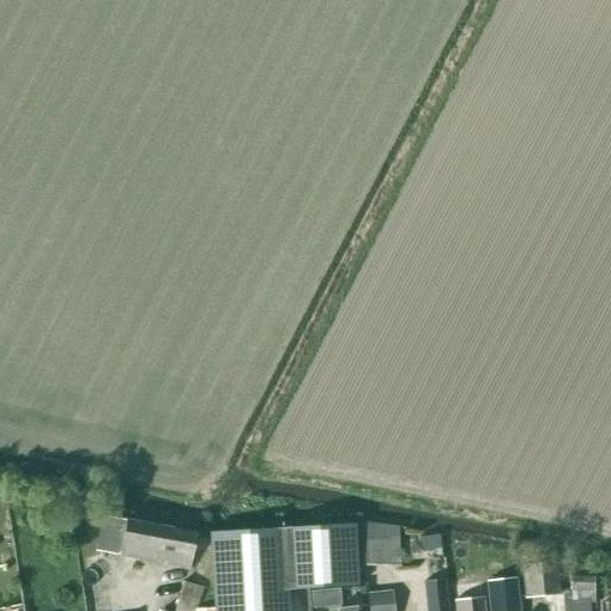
[(121,555),(191,568),(198,532),(128,518),(104,513),(96,550),(121,555)]
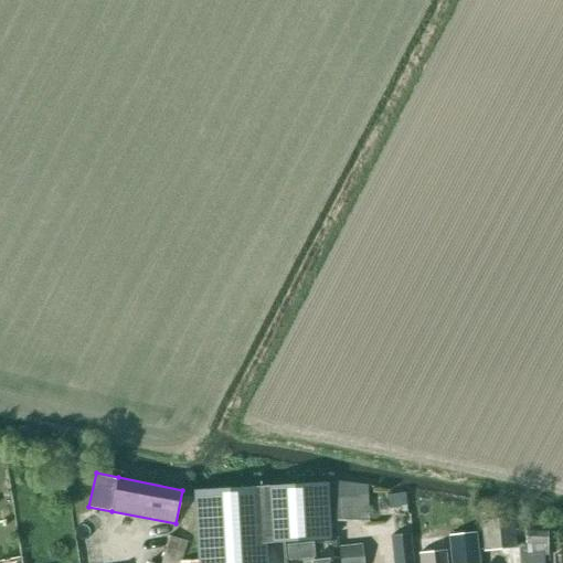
[(338,518),(370,519),(369,482),(337,479),(338,518)]
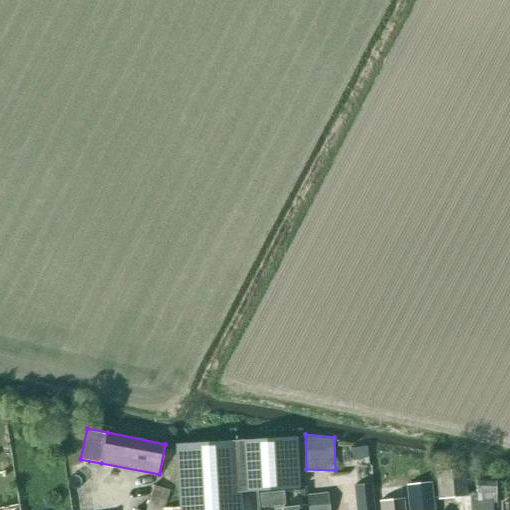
[(241,509),(241,491),(300,488),(297,436),(176,443),(180,507),(180,509),(241,509)]
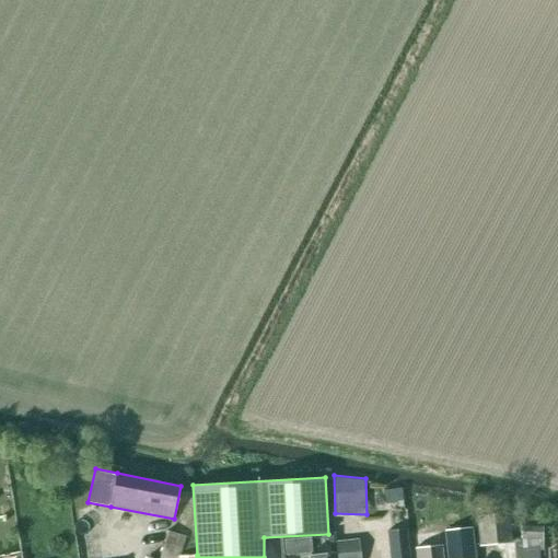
[(386,502),(404,500),(403,487),(384,489),(386,502)]
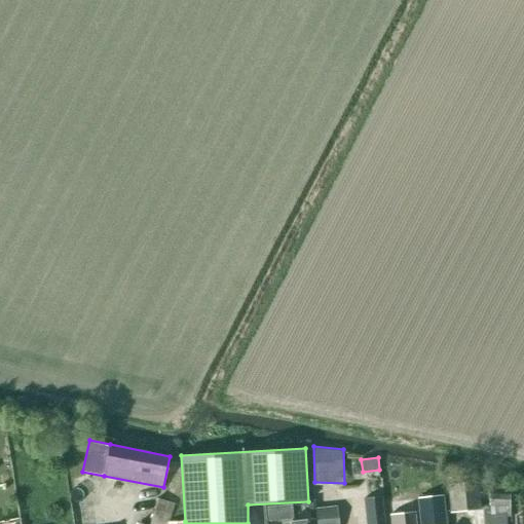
[(449,483),(452,511),(482,508),(479,480),(449,483)]
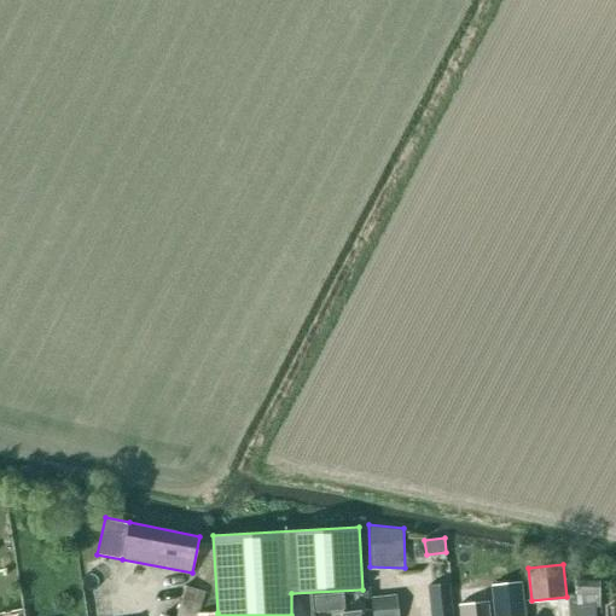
[(576,593),(600,593),(600,577),(576,577),(576,593)]
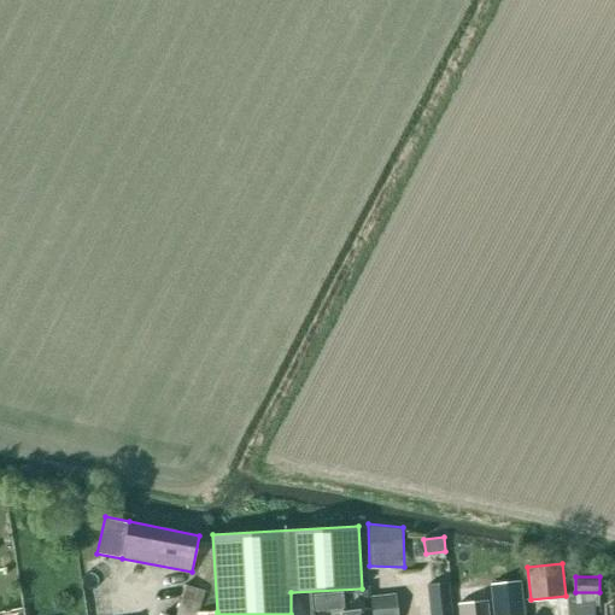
[(520,580),(492,583),(495,597),(496,614),(523,614),(522,595),(520,580)]
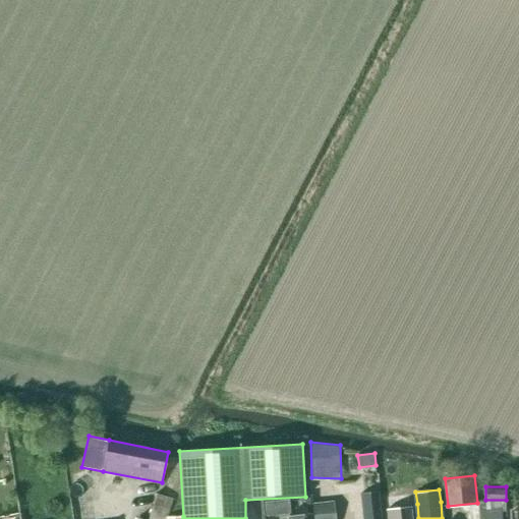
[(381,518),(379,491),(361,493),(363,518),(381,518)]
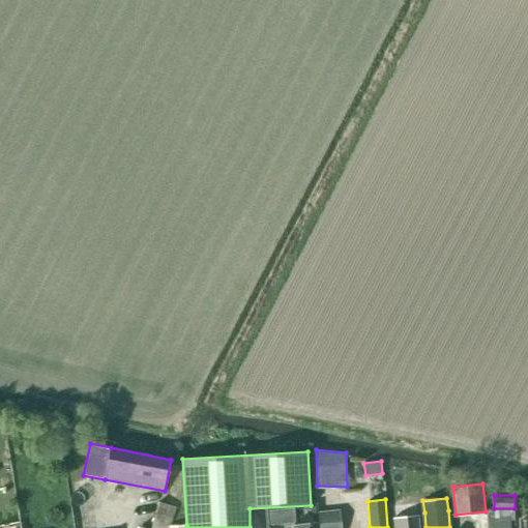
[(169,527),(176,506),(162,502),(153,527),(147,527),(142,526),(140,527),(169,527)]
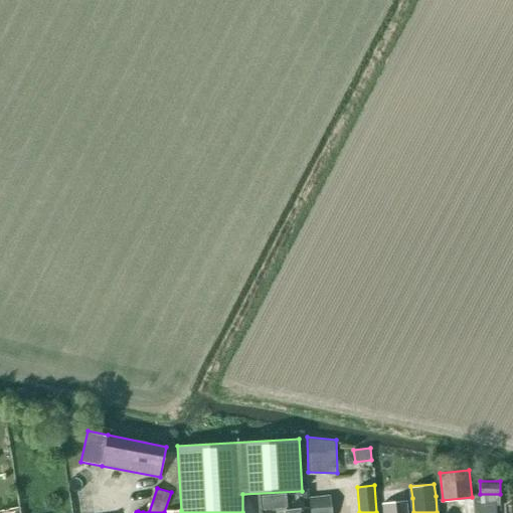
[(383,501),(383,503),(383,512),(407,512),(405,489),(382,491),(382,493),(378,494),(379,501),(383,501)]
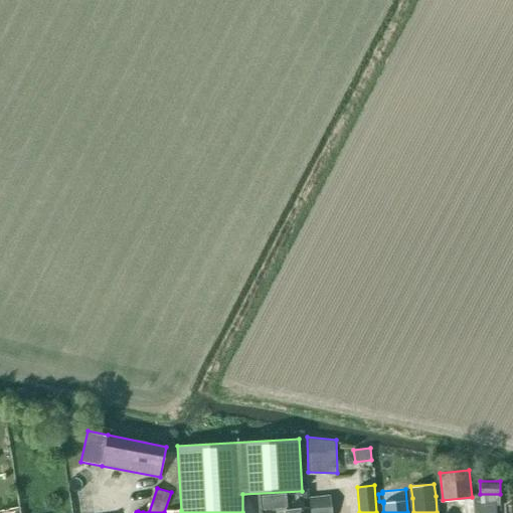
[(310,495),(311,512),(333,512),(332,494),(310,495)]
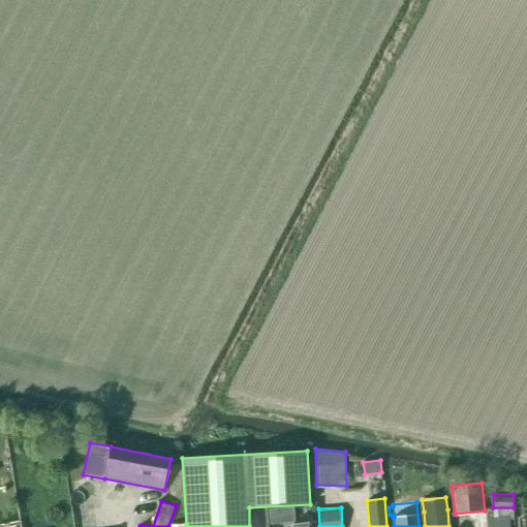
[(487,526),(510,526),(509,516),(487,518),(487,526)]
